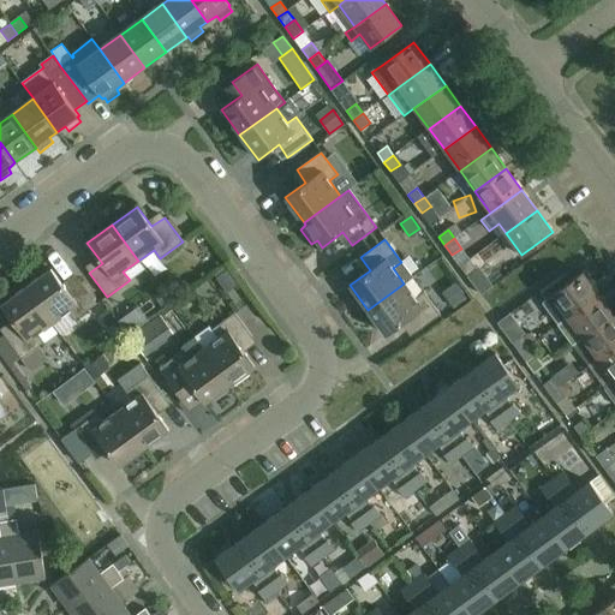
[(460,267),(467,276),(476,269),(470,260),(460,267)]
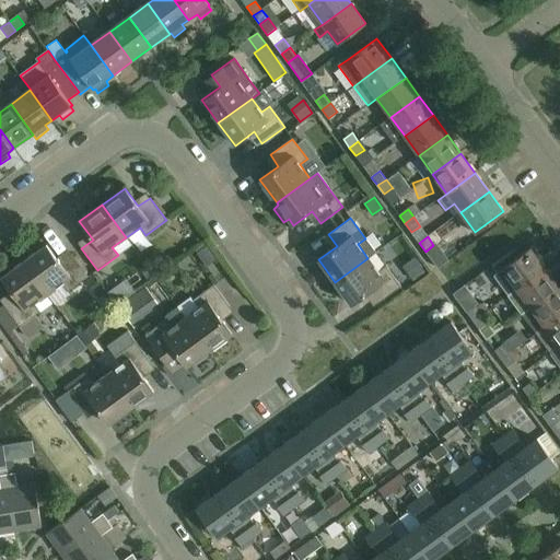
[(47,245),(24,261),(48,294),(61,284),(67,292),(88,277),(72,255),(60,264),(47,245)]
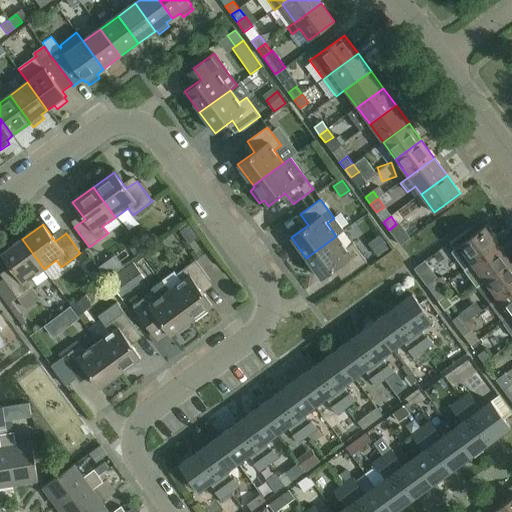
[(180,231),(188,243),(197,237),(189,225),(180,231)]
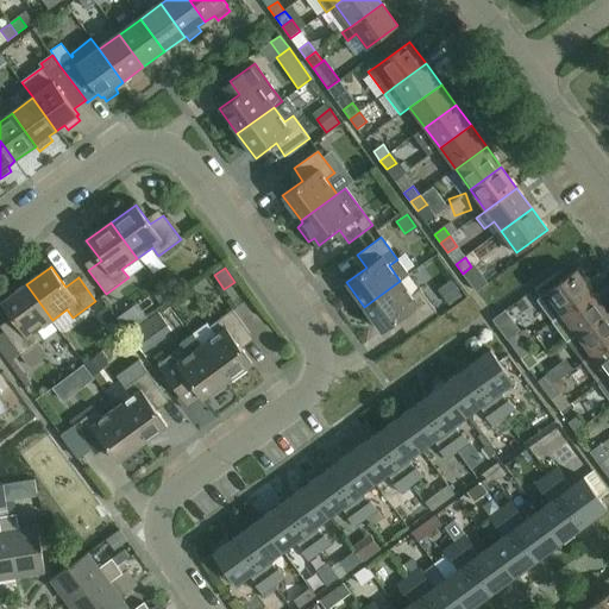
[(559,271),(534,289),(540,297),(537,300),(552,321),(562,314),(592,292),(576,270),(565,278),(559,271)]
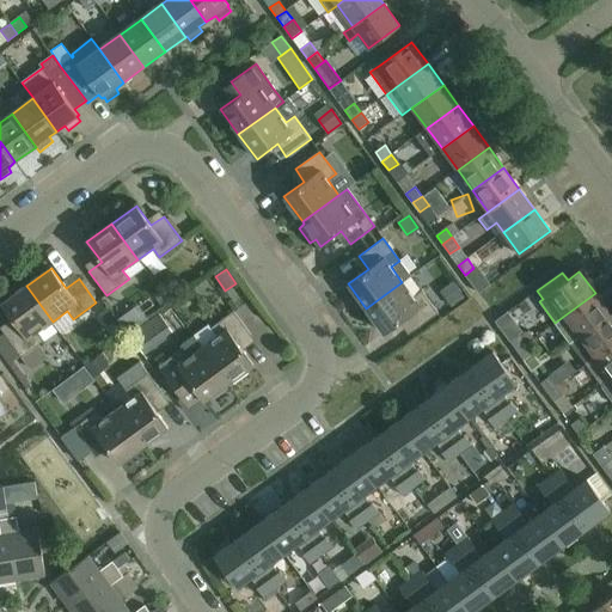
[(414,331),(439,313),(422,291),(412,297),(402,282),(366,308),(384,334),(404,318),(414,331)]
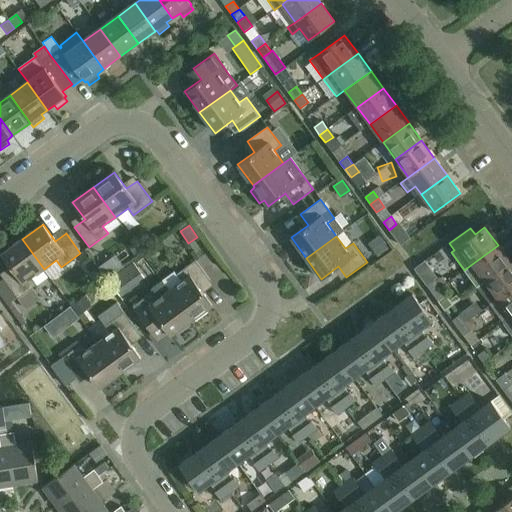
[(44,269),(22,239),(1,254),(13,271),(3,279),(18,299),(36,285),(31,278),(44,269)]
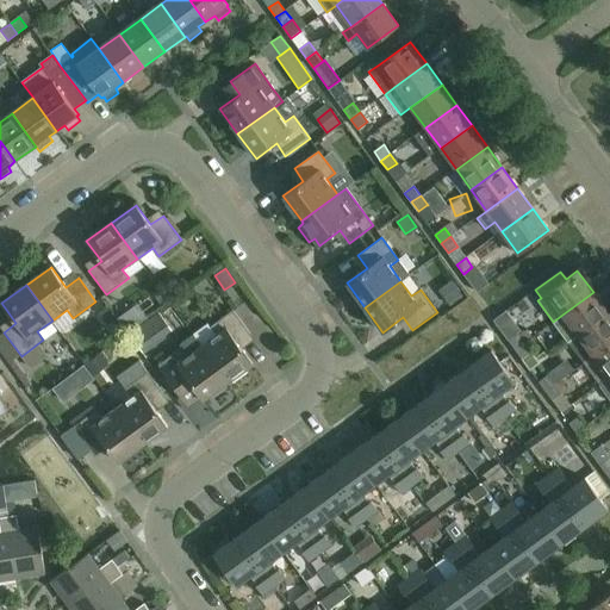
[(609,313),(593,292),(562,315),(578,336),(609,313)]
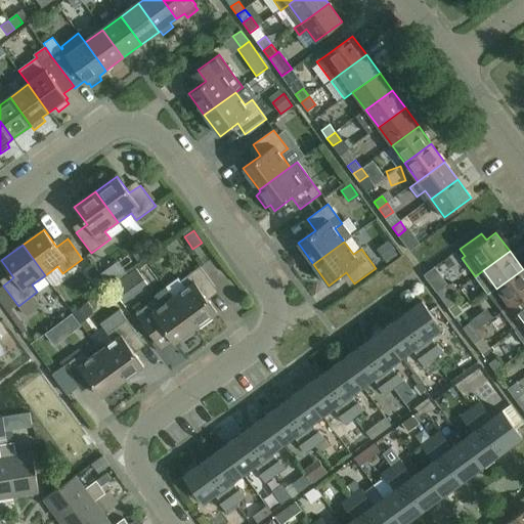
[(185,288),(173,297),(195,329),(217,312),(204,295),(215,287),(200,266),(180,280),(185,288)]
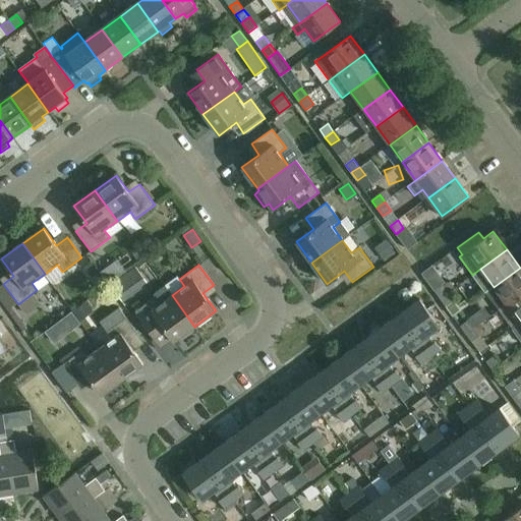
[(147,282),(135,266),(110,284),(121,300),(147,282)]
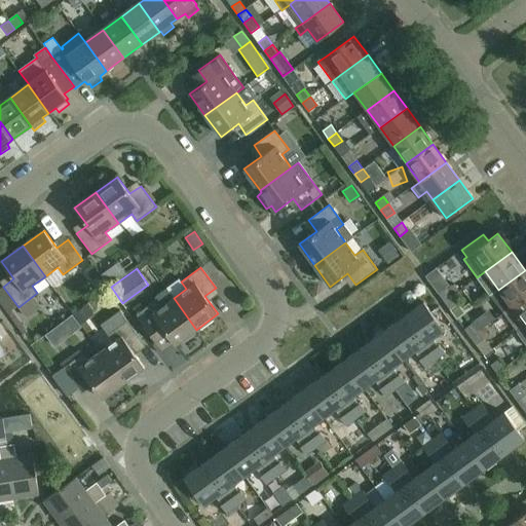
[(525,271),(525,270),(498,290),(490,296),(502,312),(525,296),(525,271)]
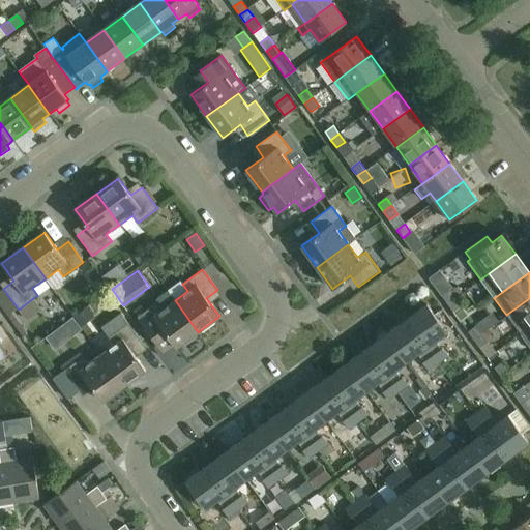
[(447,303),(455,298),(449,290),(442,296),(447,303)]
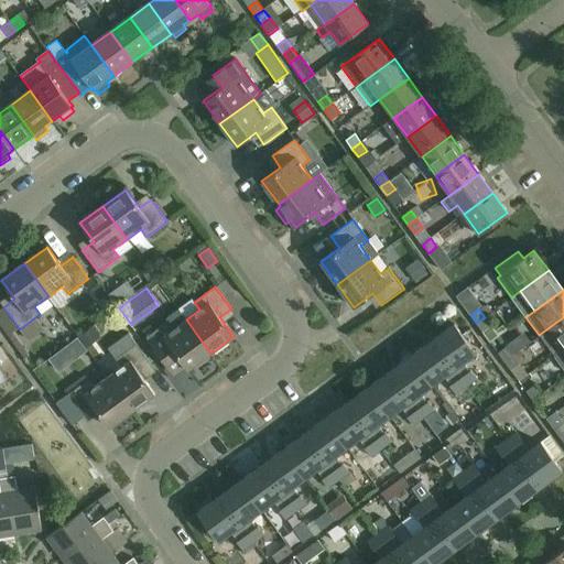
[(167,317),(166,323),(147,337),(174,376),(186,367),(188,370),(210,354),(186,320),(179,310),(167,317)]
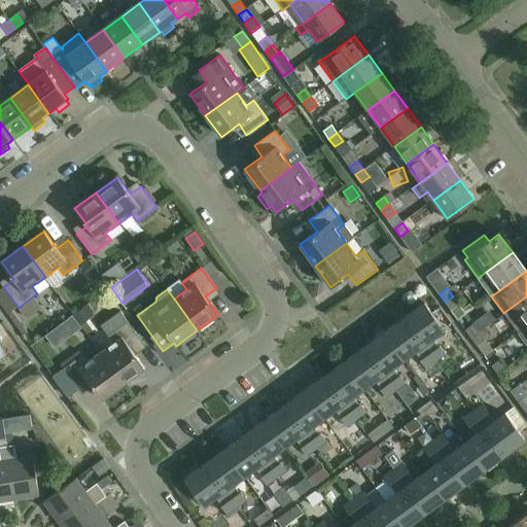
[(453,296),(445,302),(451,310),(458,305),(453,296)]
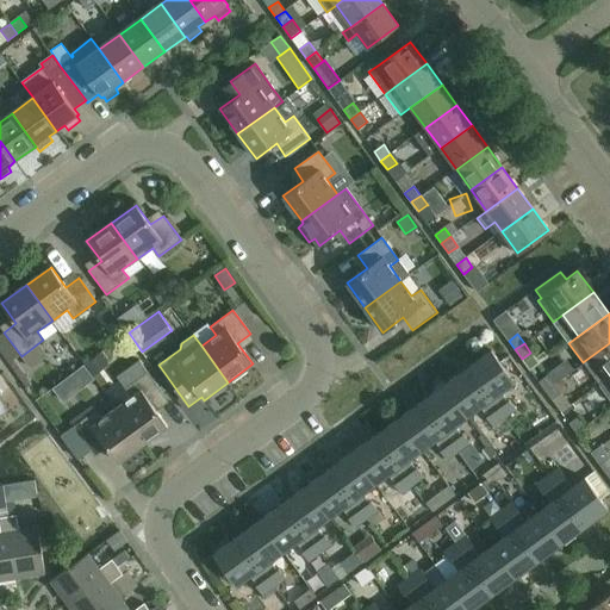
[(609,375),(609,343),(583,362),(598,384),(599,384),(609,377),(609,375)]
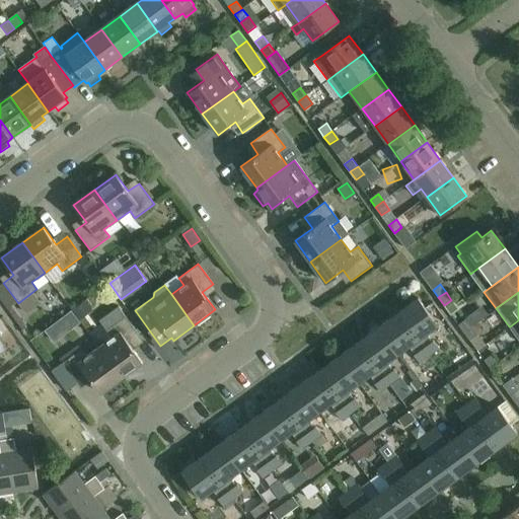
[(418,299),(398,313),(430,356),(430,357),(440,350),(434,342),(432,343),(426,334),(437,325),(418,299)]
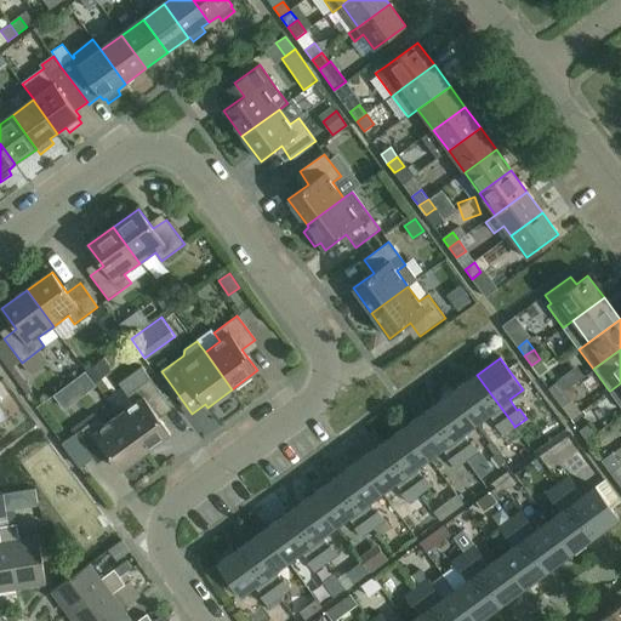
[(101,359),(86,370),(95,382),(110,371),(101,359)]
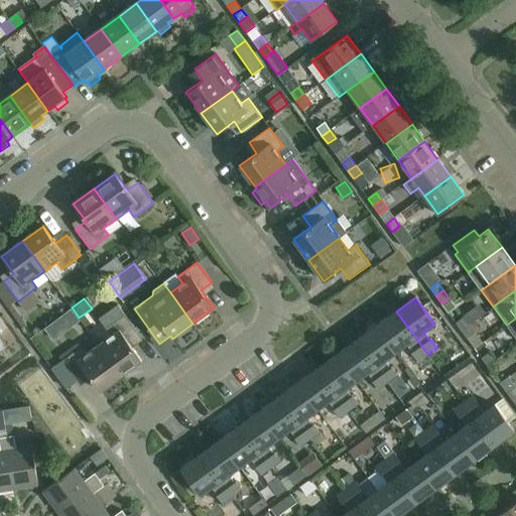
[(139,335),(125,314),(117,304),(98,318),(111,336),(99,345),(121,376),(142,360),(129,343),(139,335)]
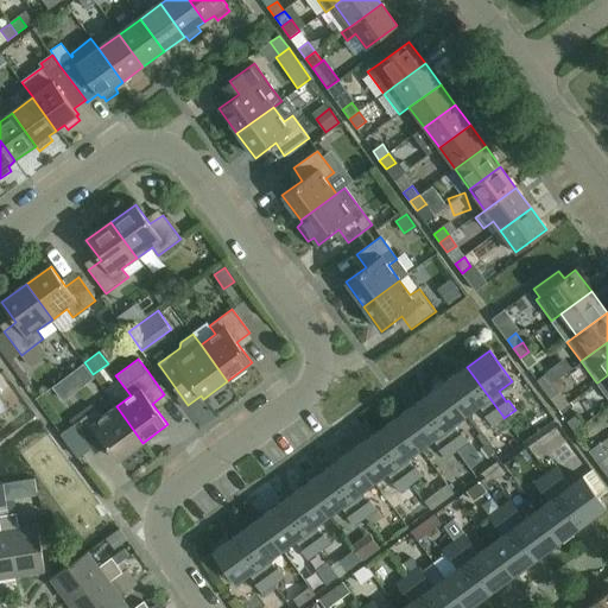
[(467,367),(443,385),(467,416),(480,405),(487,416),(486,417),(492,426),(504,418),(504,417),(467,367)]
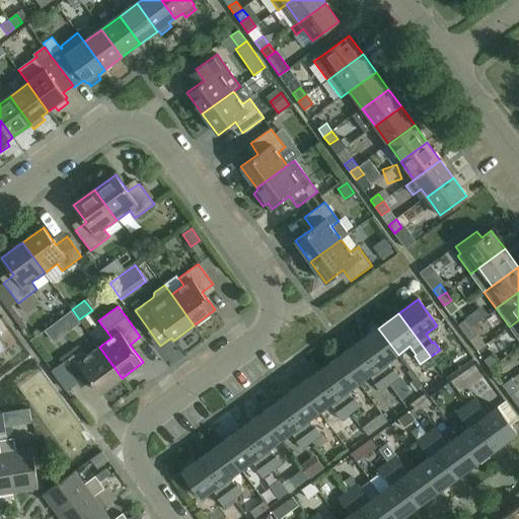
[(464,332),(471,327),(466,319),(458,324),(464,332)]
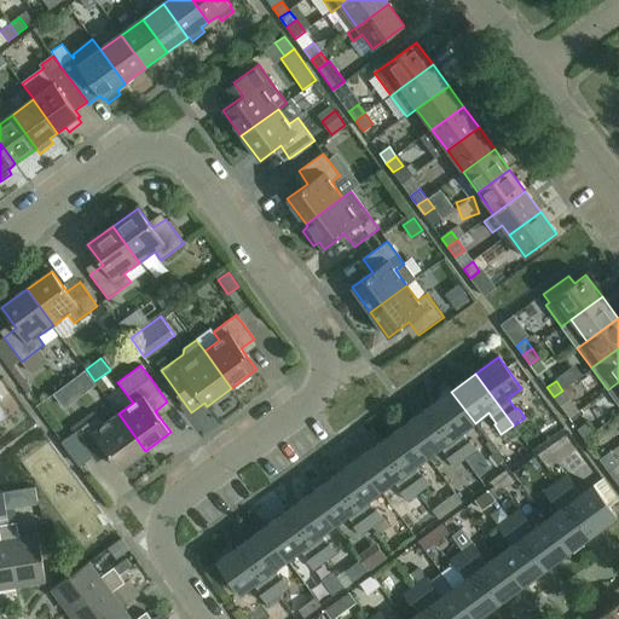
[(618,381),(618,382),(608,389),(618,403),(618,381)]
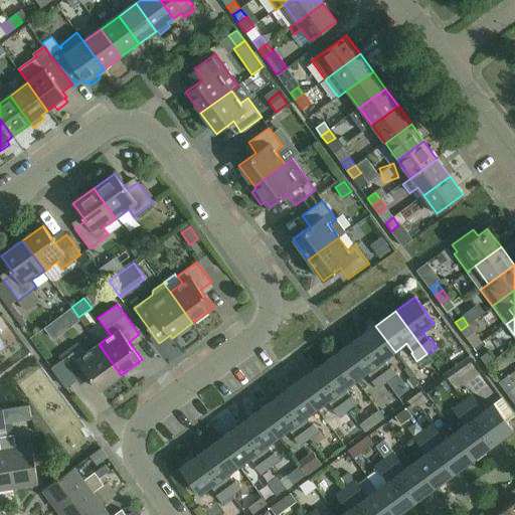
[(52,339),(63,331),(55,320),(44,328),(52,339)]
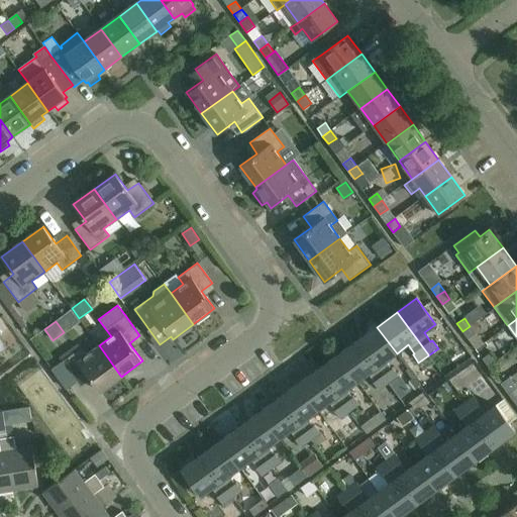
[(476,333),(470,326),(462,331),(468,339),(476,333)]
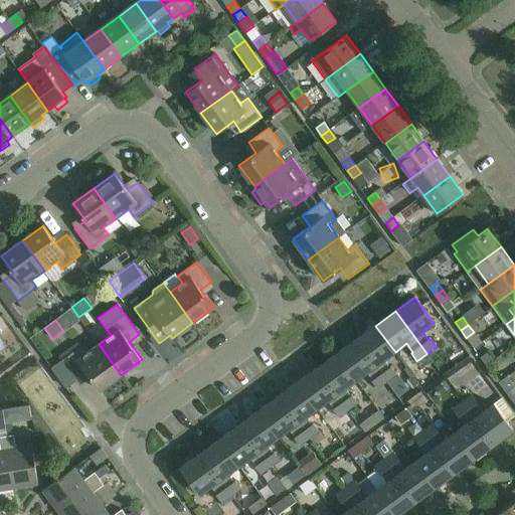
[(375,326),(356,340),(387,382),(396,375),(391,367),(389,368),(383,360),(395,352),(375,326)]
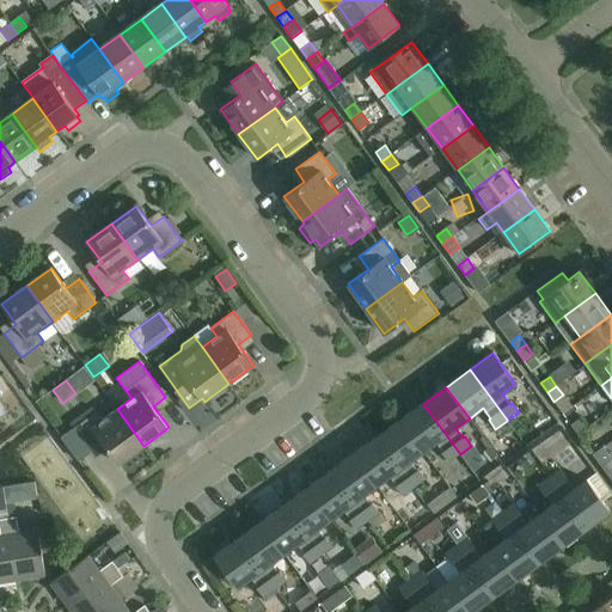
[(423,404),(401,421),(423,452),(436,442),(444,452),(441,453),(448,463),(460,454),(423,404)]
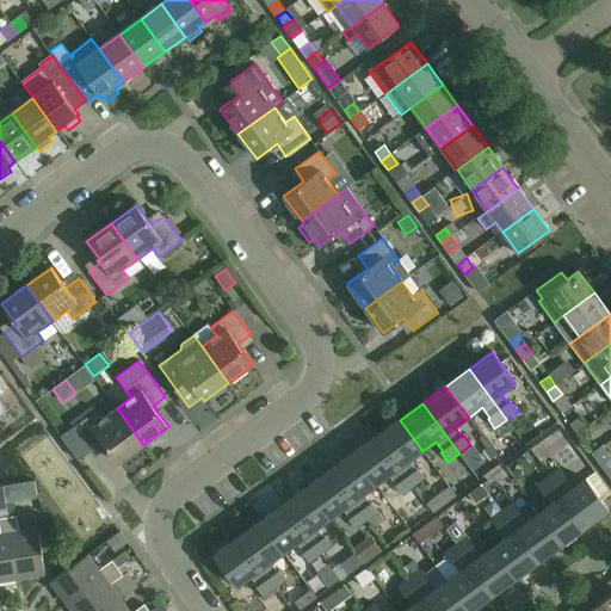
[(143,445),(117,408),(102,420),(96,411),(73,427),(91,451),(103,443),(118,463),(143,445)]
